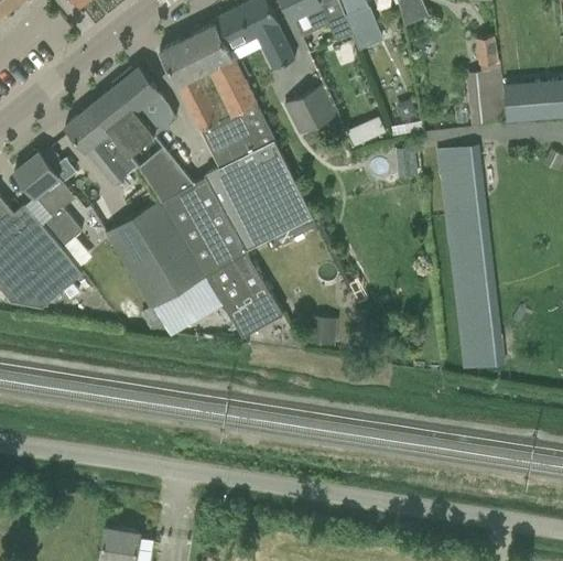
[(0,10),(2,13),(18,0),(0,0),(0,10)]
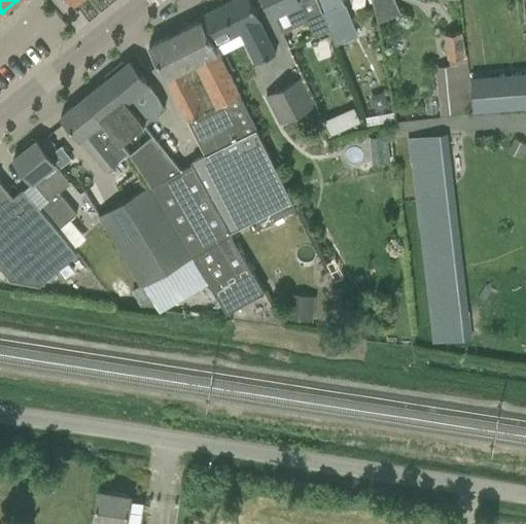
[(248,0),(237,0),(222,7),(199,20),(200,22),(212,45),(214,48),(239,37),(253,66),(275,56),(258,22),(260,21),(248,0)]
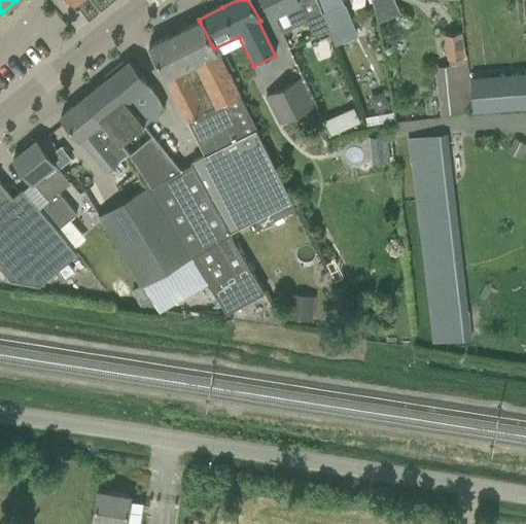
[(294,30),(306,24),(313,38),(326,32),(313,0),(305,0),(300,3),(297,0),(264,0),(283,36),(294,30)]
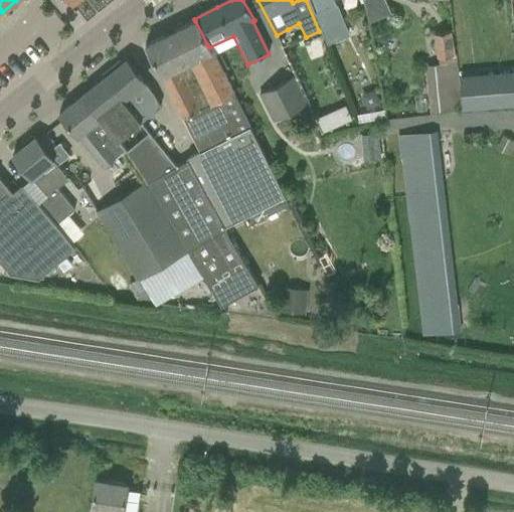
[(306,0),(319,31),(342,22),(336,7),(333,0),(306,0)]
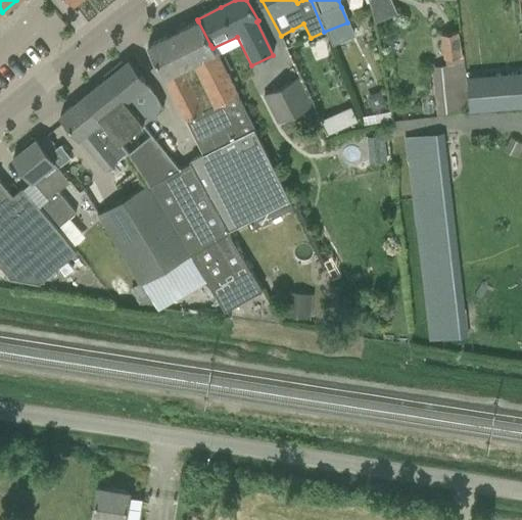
[(366,0),(375,22),(395,14),(389,0),(366,0)]
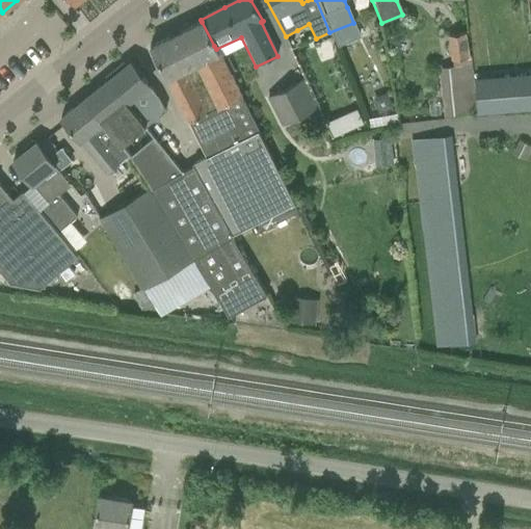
[(192,165),(193,167),(232,239),(234,238),(233,236),(248,228),(254,236),(296,214),(292,205),(294,204),(258,132),(241,99),(240,99),(216,49),(214,46),(202,22),(150,48),(188,125),(189,124),(206,158),(192,165)]
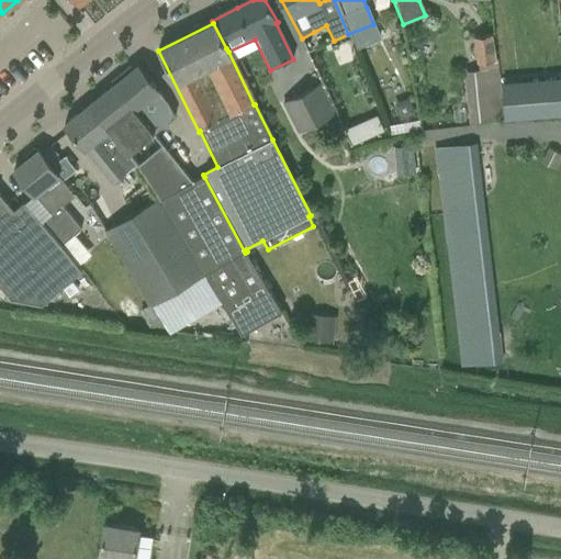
[(495,63),(492,36),(472,40),(477,65),(495,63)]
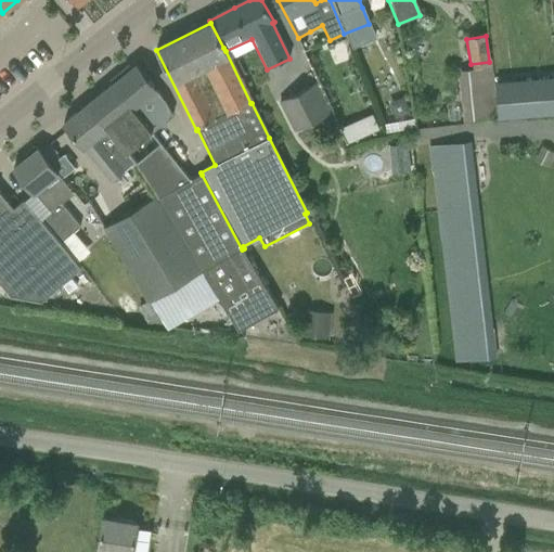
[(113,85),(130,106),(152,133),(159,128),(166,128),(166,122),(172,117),(166,103),(136,66),(131,71),(127,68),(114,78),(115,82),(113,85)]
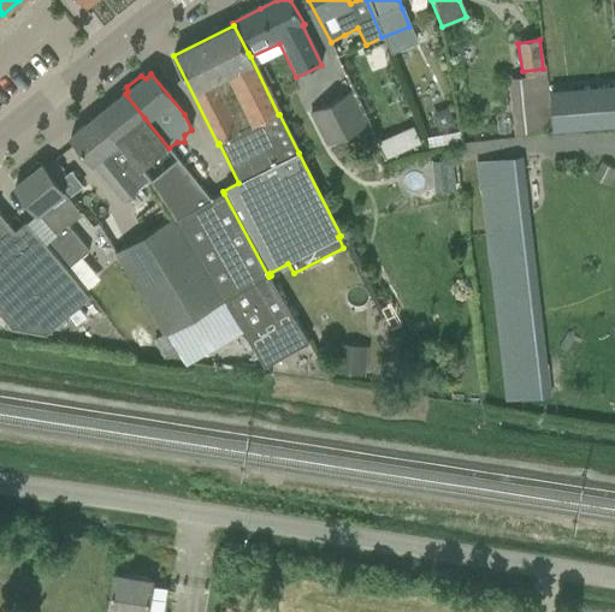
[(547,135),(540,78),(510,81),(515,138),(547,135)]
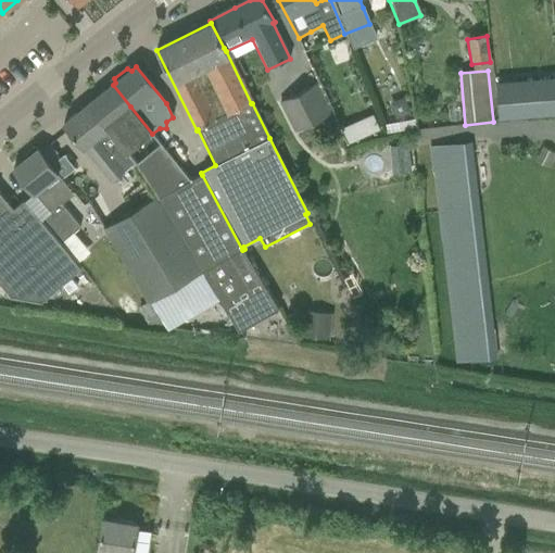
[(554,78),(495,84),(499,121),(554,115),(554,78)]
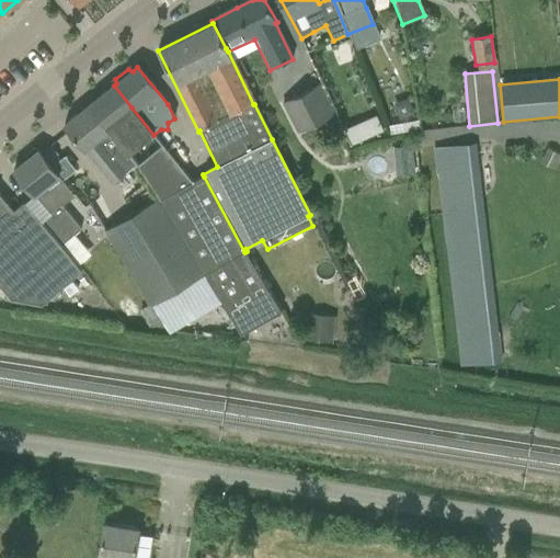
[(153,135),(132,107),(114,86),(88,106),(127,155),(153,135)]
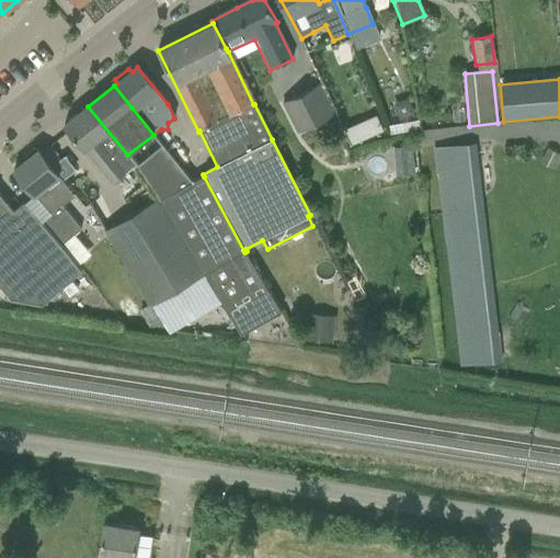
[(333,114),(318,86),(283,104),(298,134),(333,114)]
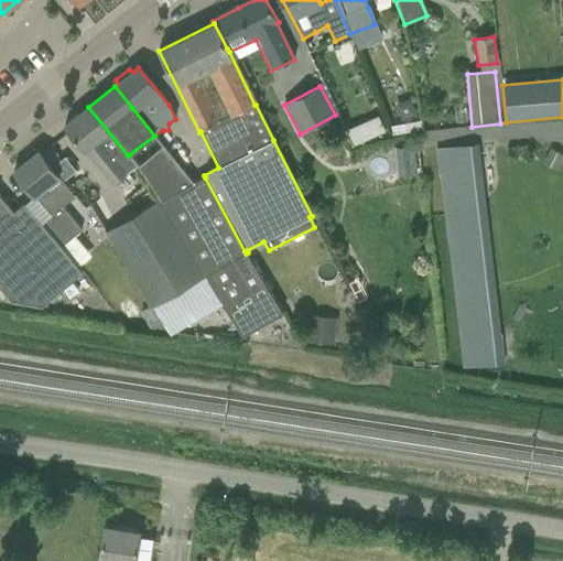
[(88,107),(64,127),(86,153),(112,185),(126,174),(136,166),(128,155),(88,107)]
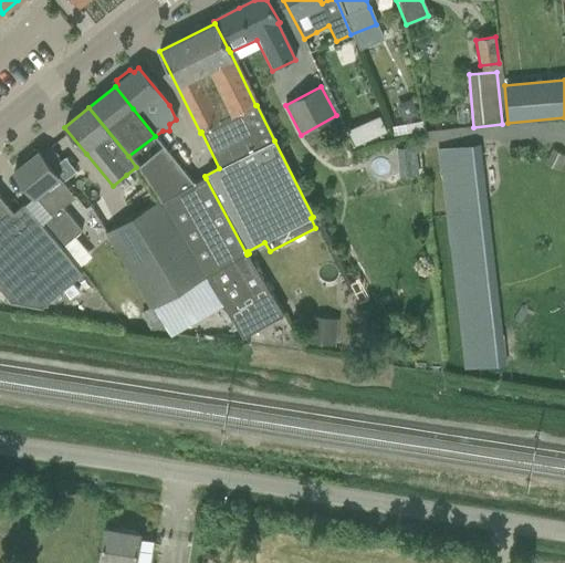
[(354,148),(365,143),(358,127),(346,132),(354,148)]
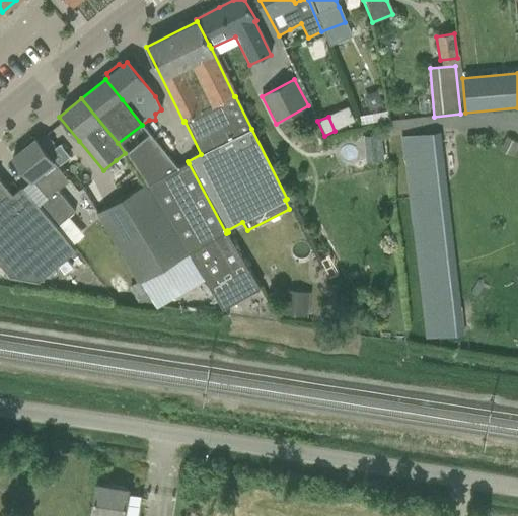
[(189,163),(188,163),(177,169),(149,134),(125,153),(147,185),(201,275),(223,310),(252,293),(260,289),(226,233),(189,163)]
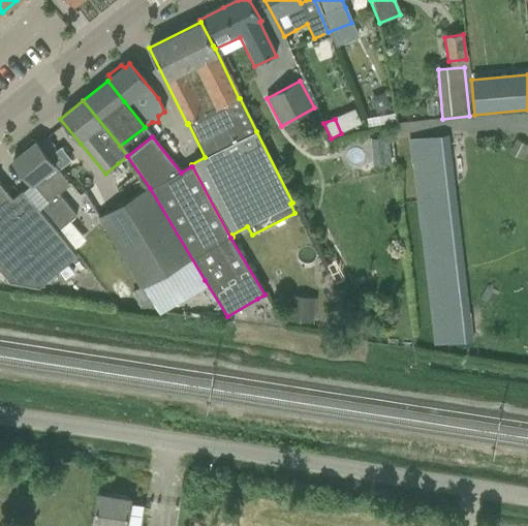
[(472,342),(448,136),(410,141),(434,347),(472,342)]
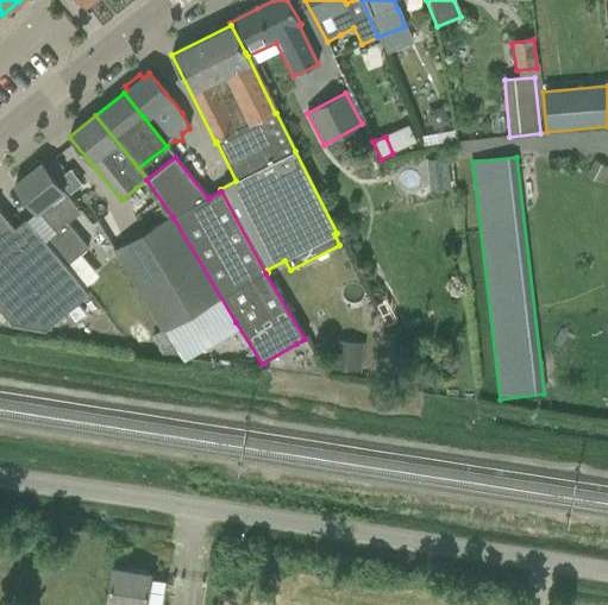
[(80,212),(42,164),(38,166),(37,163),(27,171),(30,174),(14,186),(50,228),(42,237),(67,266),(88,250),(67,222),(80,212)]
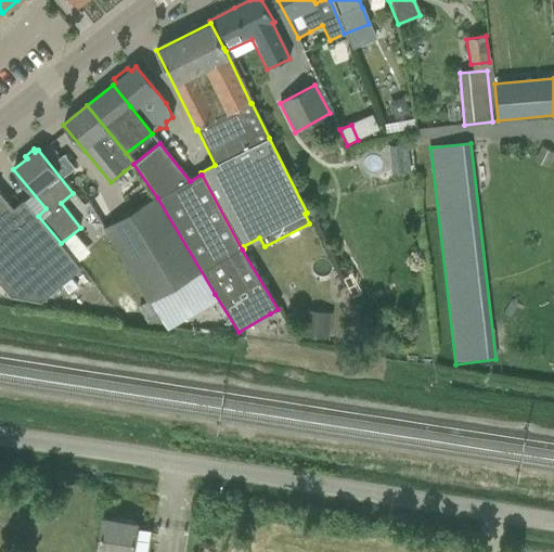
[(553,159),(553,156),(541,150),(533,163),(549,170),(553,159)]
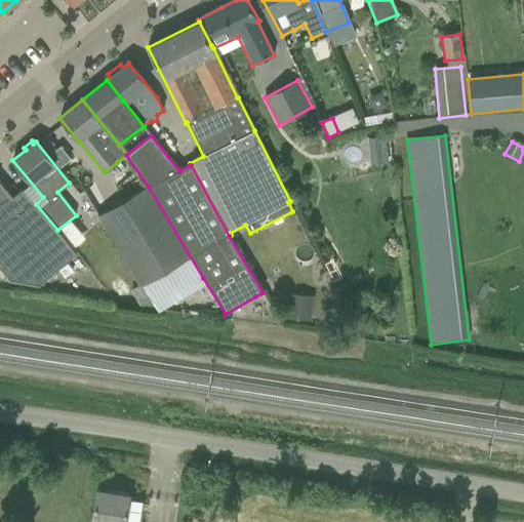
[(22,190),(12,198),(0,184),(0,270),(9,281),(39,286),(76,254),(56,231),(57,230),(36,204),(34,202),(33,203),(22,190)]
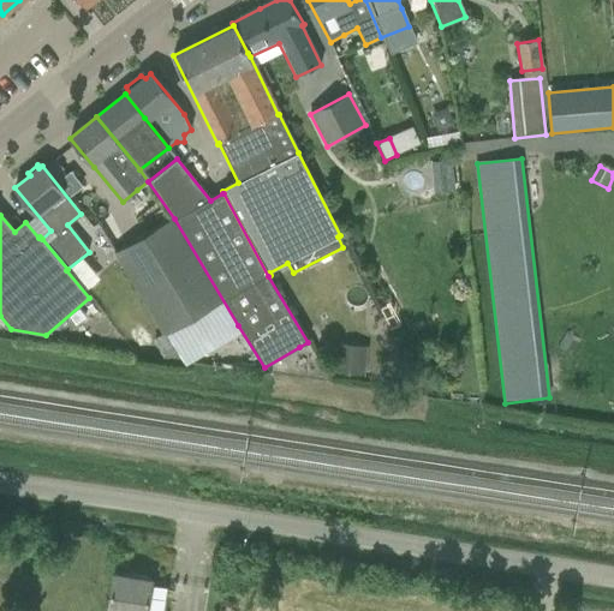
[(195,317),(209,343),(228,331),(238,325),(174,219),(114,253),(162,336),(168,333),(188,322),(195,317)]
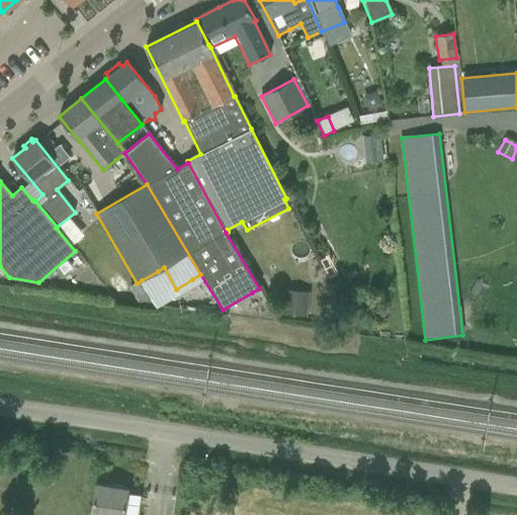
[(339,276),(330,257),(320,262),(329,281),(339,276)]
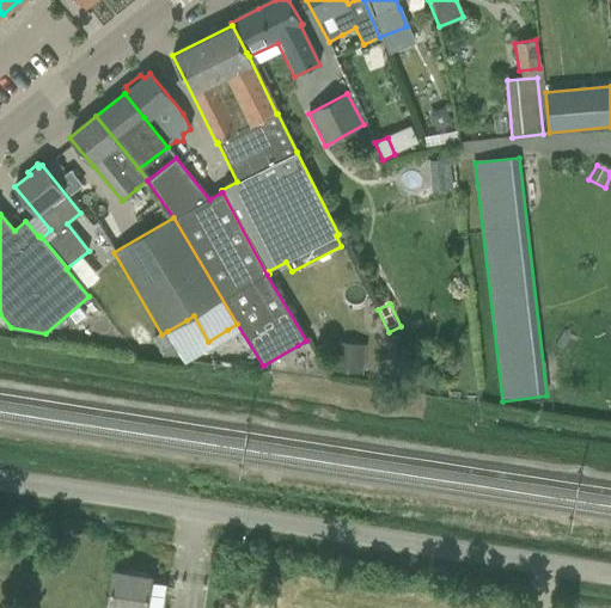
[(78,308),(68,317),(75,325),(85,317),(78,308)]
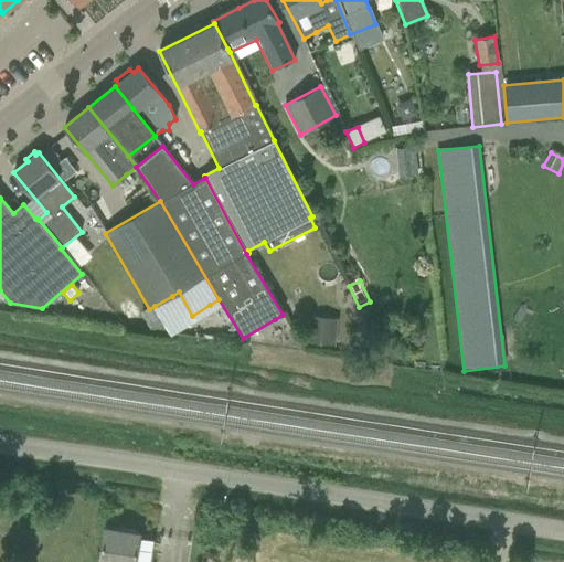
[(166,326),(160,316),(155,306),(149,309),(139,315),(150,335),(157,330),(166,326)]
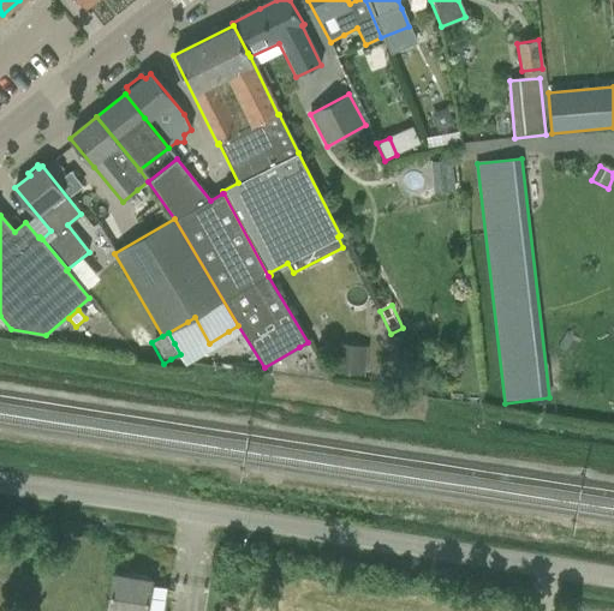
[(365,363),(334,359),(332,375),(364,377),(365,363)]
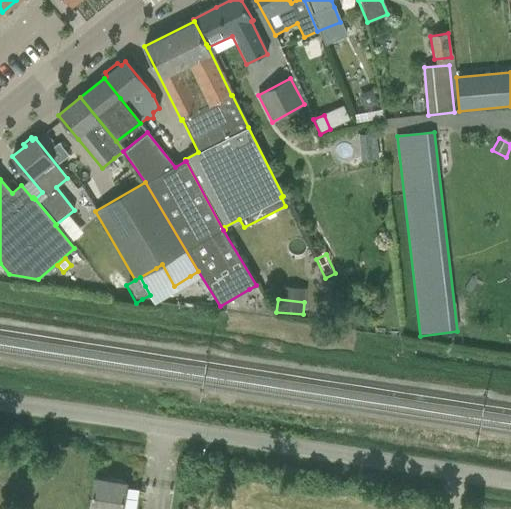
[(122,508),(126,484),(94,479),(90,508),(122,508)]
